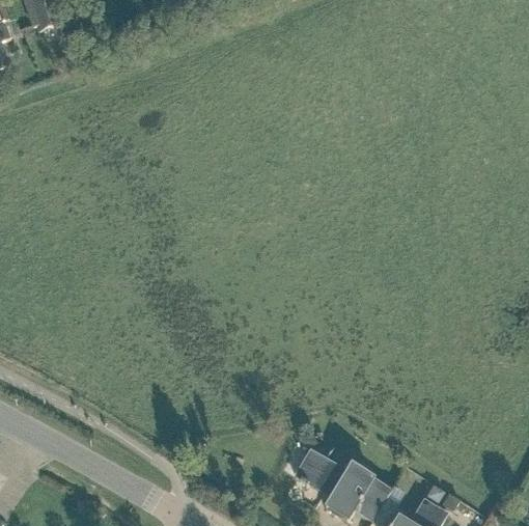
[(25,0),(33,25),(37,24),(39,31),(61,24),(54,0),(25,0)]
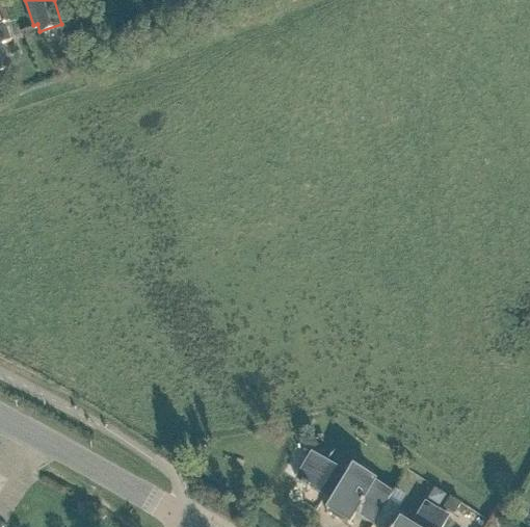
[(3,4),(0,5),(0,67),(6,66),(0,48),(0,41),(10,37),(4,20),(8,19),(3,4)]
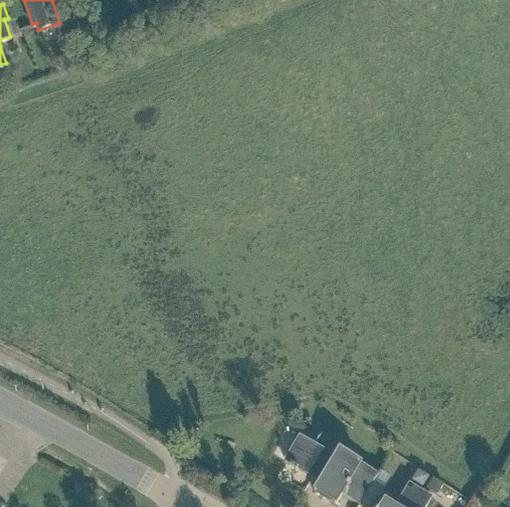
[(356,502),(371,478),(375,471),(338,447),(333,455),(298,433),(283,458),(318,479),(312,489),(334,502),(339,492),(356,502)]
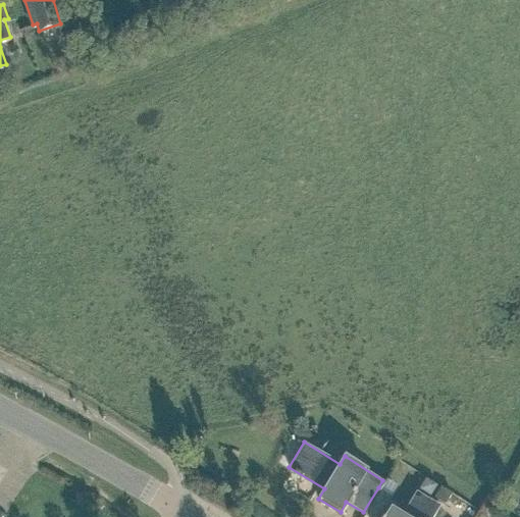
[(435,482),(424,475),(417,486),(428,494),(435,482)]
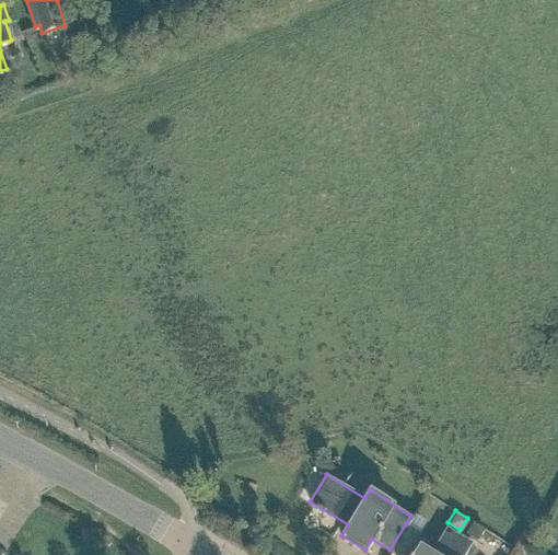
[(476,539),(480,532),(484,527),(472,519),(464,531),(476,539)]
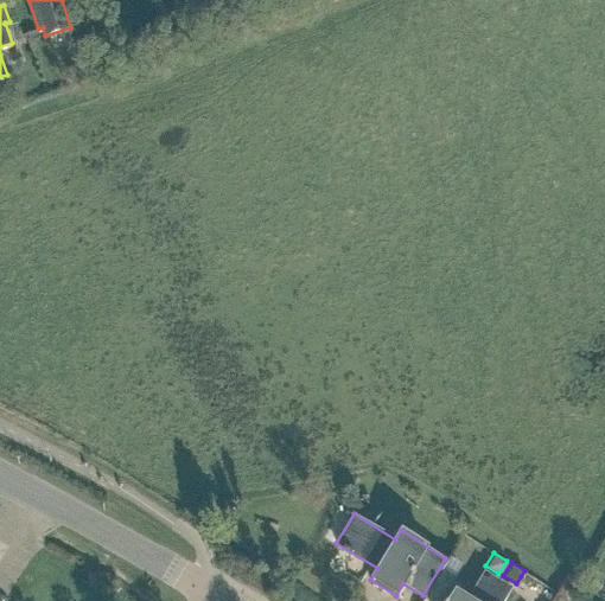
[(438,600),(454,575),(440,567),(422,595),(432,600),(438,600)]
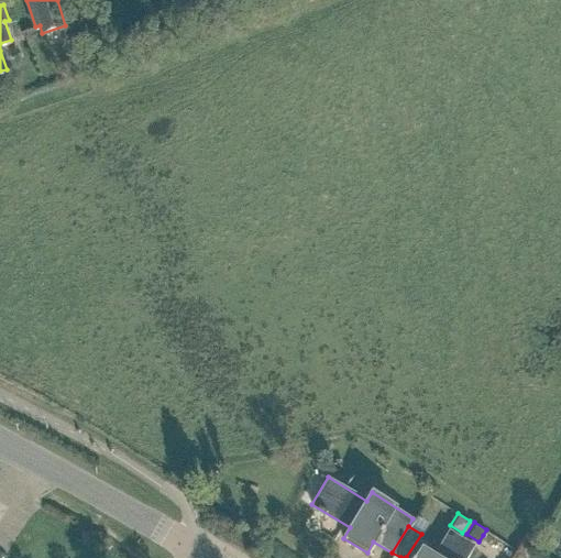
[(414,557),(447,557),(461,536),(448,528),(431,555),(420,548),(414,557)]
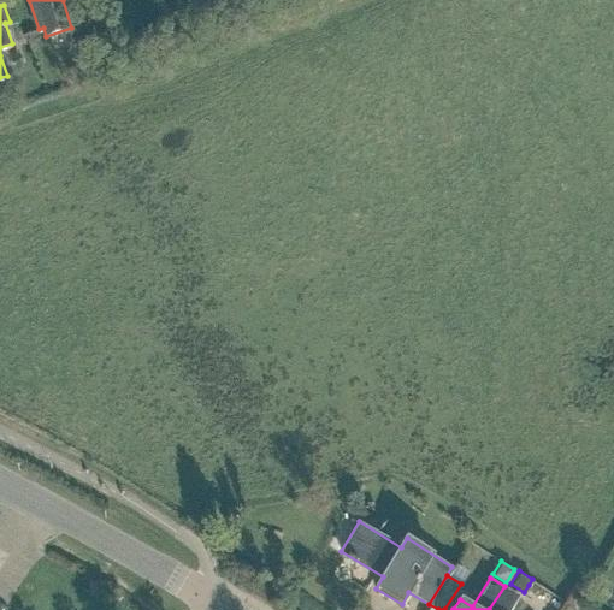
[(508,609),(519,594),(505,586),(489,609),(508,609)]
